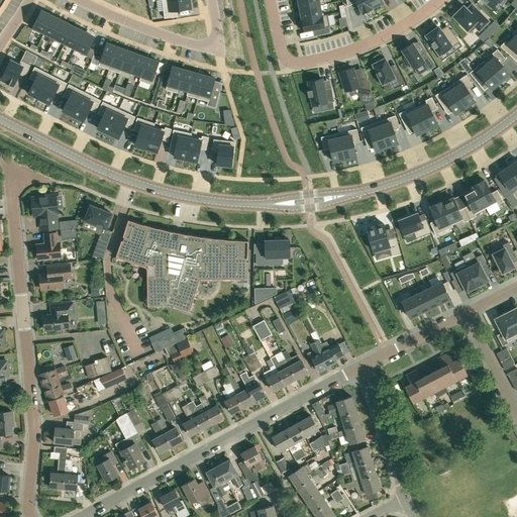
[(162,0),(164,18),(177,16),(177,10),(191,9),(190,0),(162,0)]
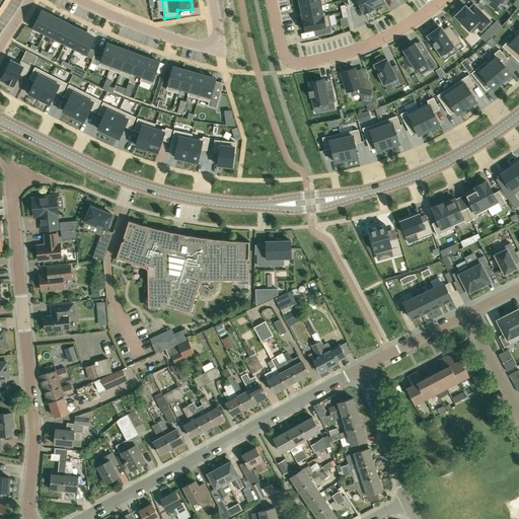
[(325,0),(298,0),(300,9),(321,5),(326,4),(325,0)]
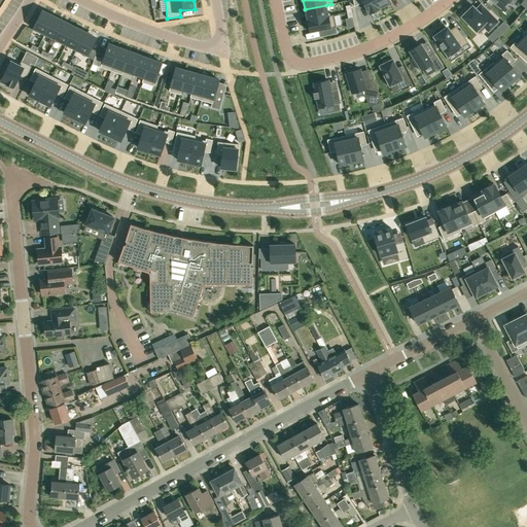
[(375,0),(352,0),(354,6),(362,2),(369,13),(369,12),(370,12),(379,7),(380,7),(375,0)]
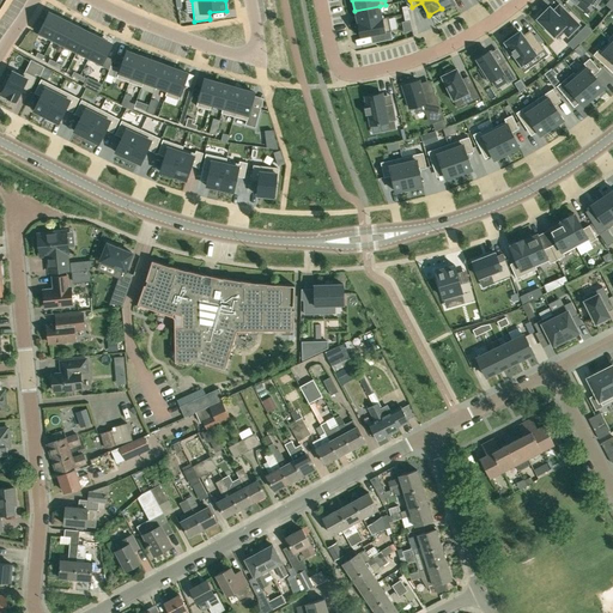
[(559,4),(553,10),(550,6),(548,7),(546,6),(540,12),(542,13),(536,18),(557,40),(564,32),(568,36),(580,24),(559,4)]
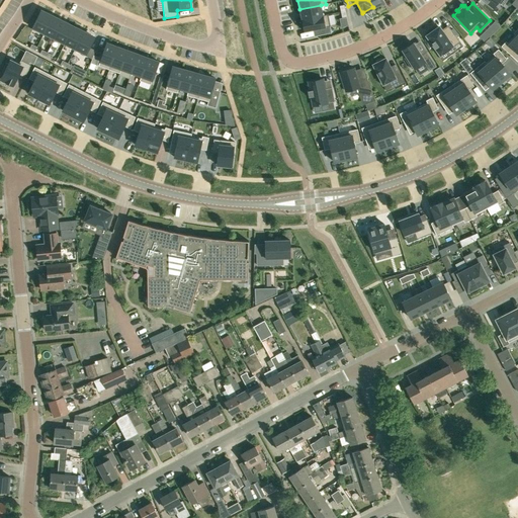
[(323,15),(321,5),(299,9),(300,13),(301,17),(301,19),(323,15)]
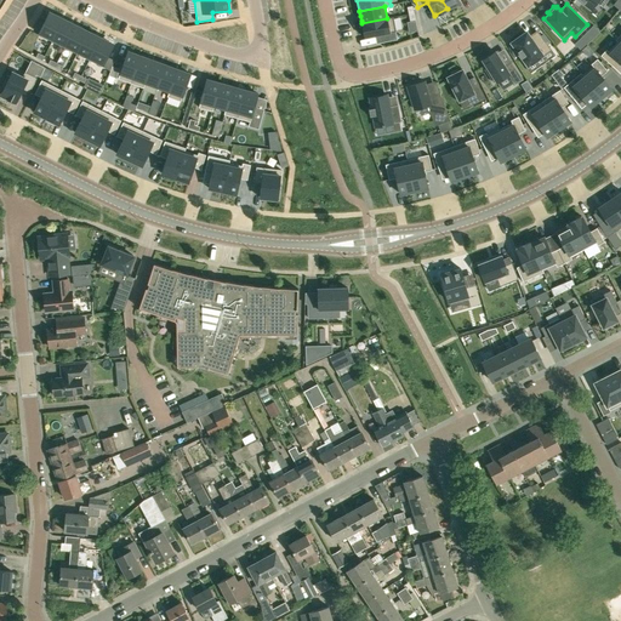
[(50,13),(39,35),(51,41),(63,20),(50,13)]
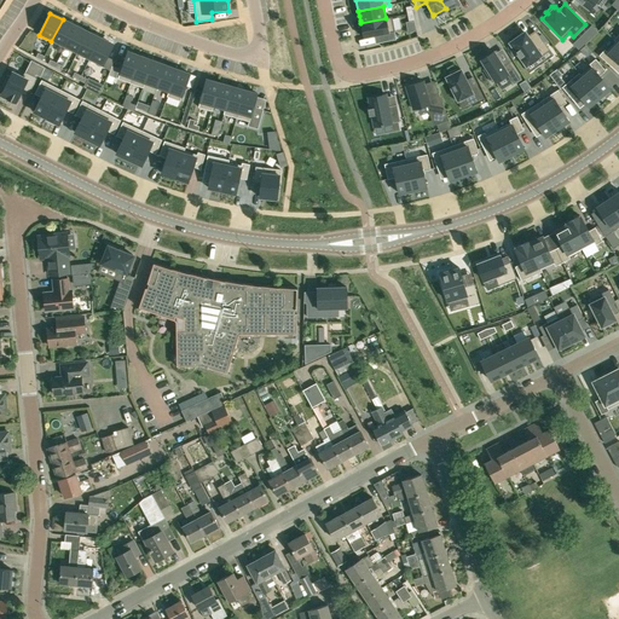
[(382,42),(397,40),(392,17),(386,18),(360,23),(364,38),(380,34),(382,42)]
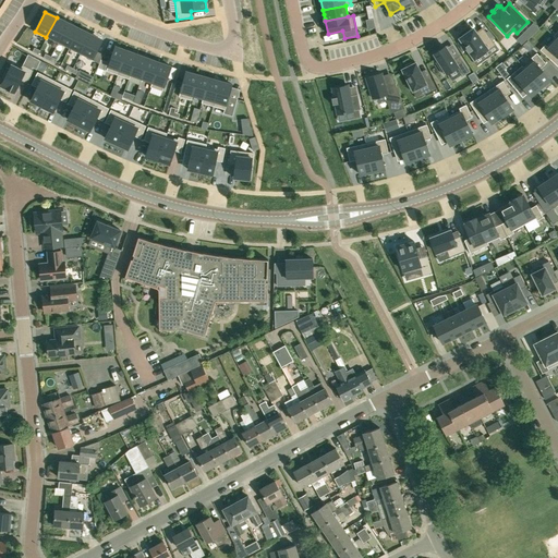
[(57,17),(46,37),(58,43),(68,23),(57,17)]
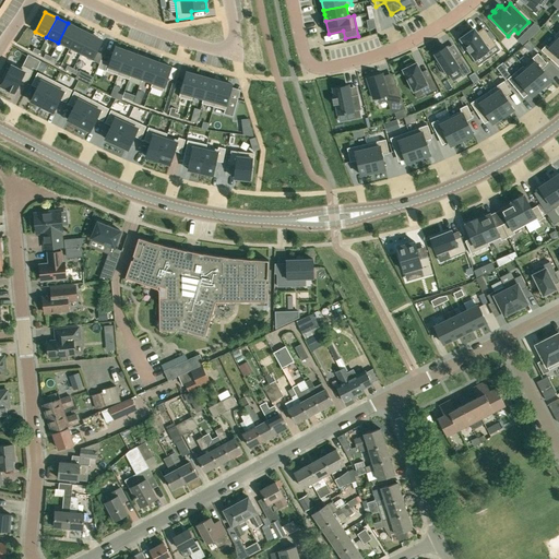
[(68,23),(58,43),(69,48),(79,28),(68,23)]
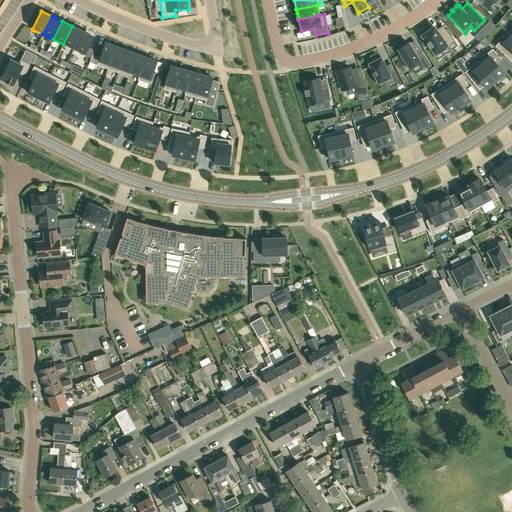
[(489,21),(483,27),(488,33),(494,26),(489,21)]
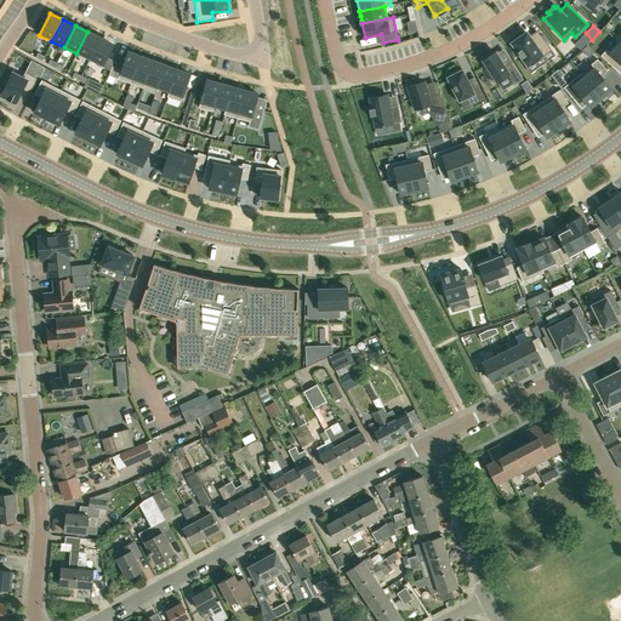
[(87,32),(77,53),(89,60),(100,38),(87,32)]
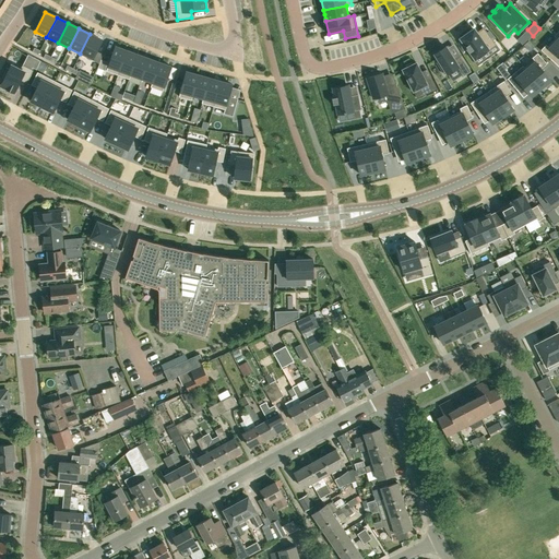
[(474,28),(461,38),(470,51),(476,59),(474,60),(477,64),(499,49),(496,44),(486,31),(479,36),(477,33),(474,28)]
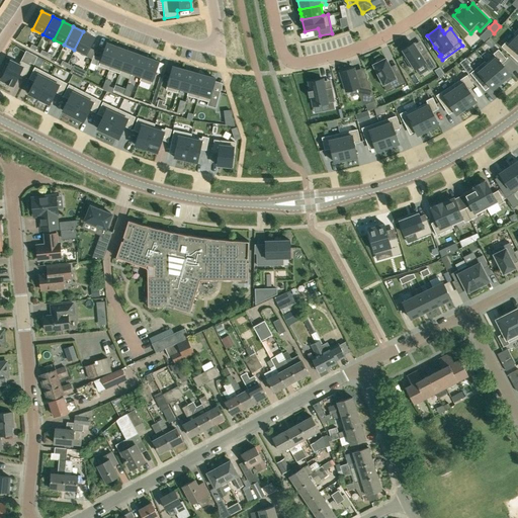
[(83,31),(74,50),(85,56),(94,37),(83,31)]
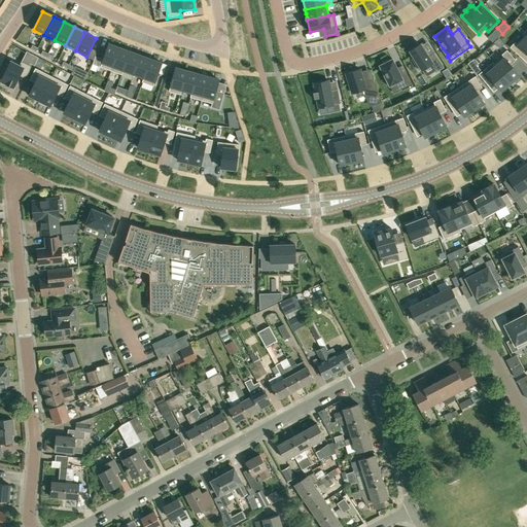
[(526,37),(524,35),(517,43),(515,42),(510,47),(520,56),(524,51),(526,54),(526,37)]
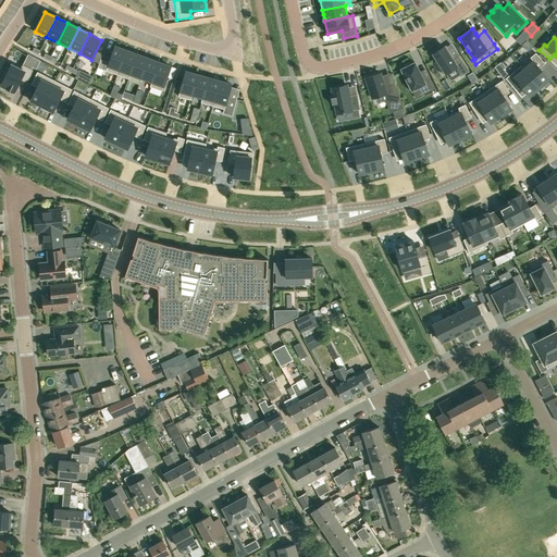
[(114,46),(106,71),(118,75),(126,50),(114,46)]
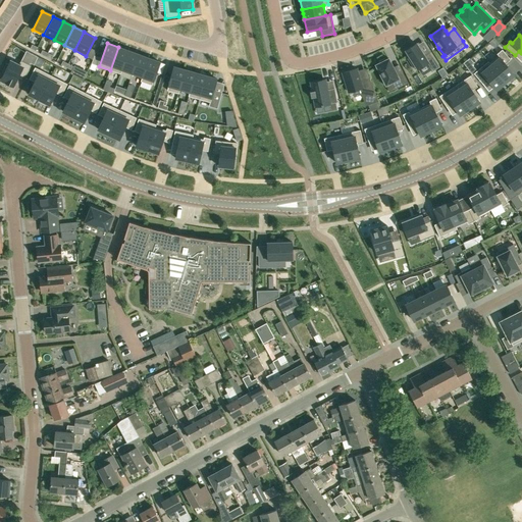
[(416,44),(406,50),(410,56),(407,58),(415,69),(417,68),(422,76),(432,69),(433,71),(439,66),(429,51),(424,55),(417,45),(416,44)]
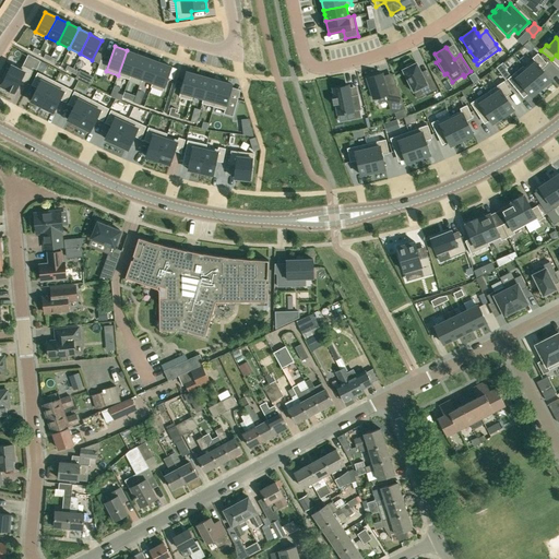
[(127,50),(118,75),(130,80),(131,74),(138,55),(127,50)]
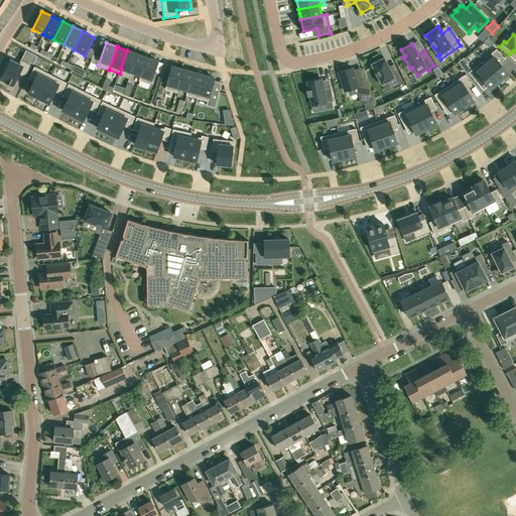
[(484,62),(499,81),(508,74),(500,62),(505,58),(496,48),(491,53),(493,55),(484,62)]
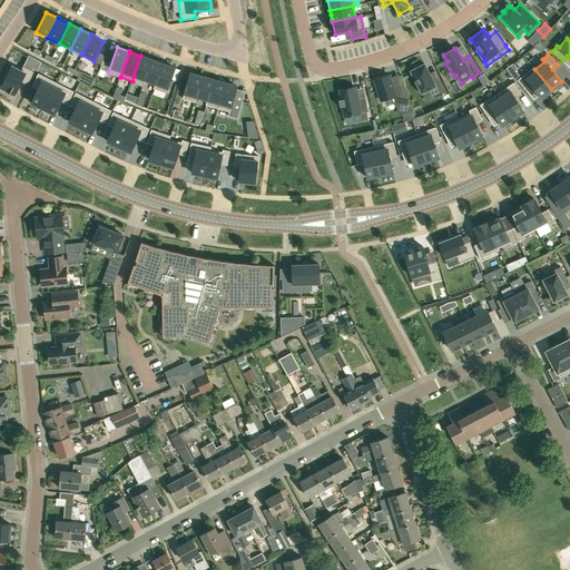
[(140,56),(134,76),(145,79),(151,60),(140,56)]
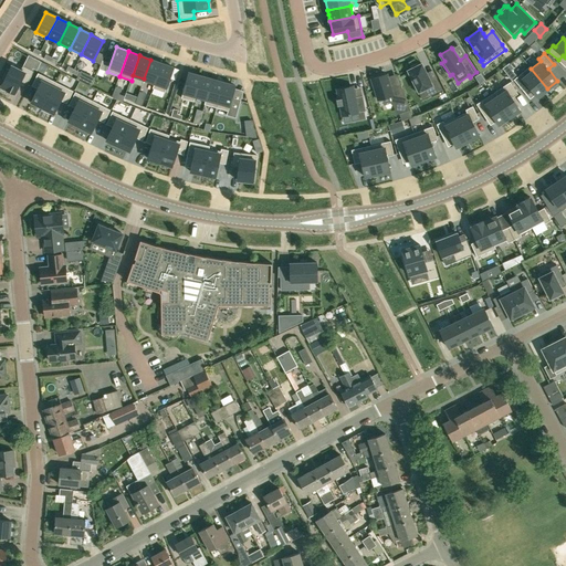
[(150,60),(144,79),(154,83),(155,83),(161,63),(150,60)]
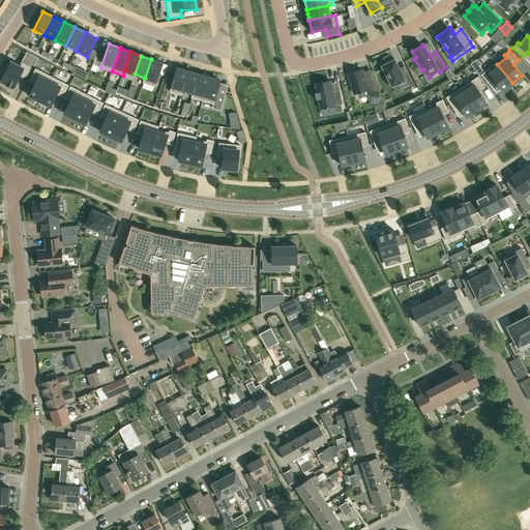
[(96,57),(93,64),(98,66),(101,59),(96,57)]
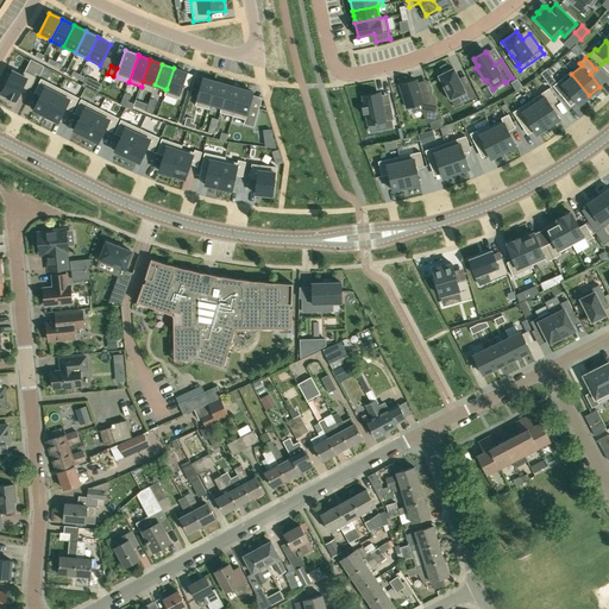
[(165,89),(164,95),(177,99),(187,73),(174,68),(167,89),(165,89)]
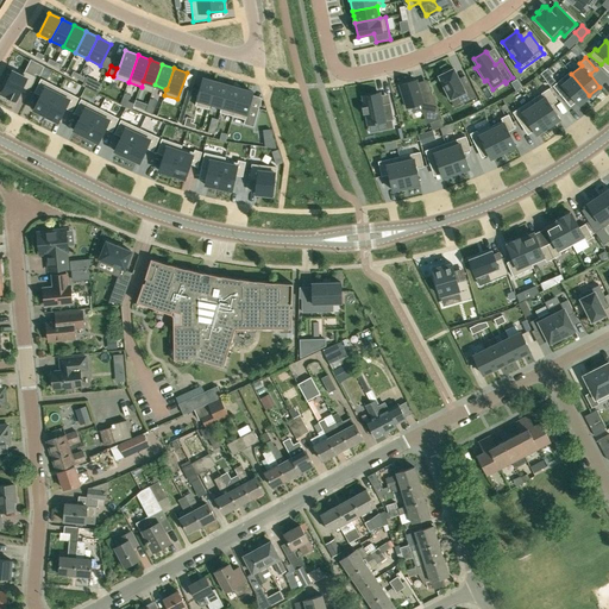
[(451,98),(451,99),(460,94),(465,102),(477,96),(471,85),(464,88),(454,68),(451,69),(450,68),(441,71),(443,74),(439,75),(446,89),(444,90),(449,99),(451,98)]
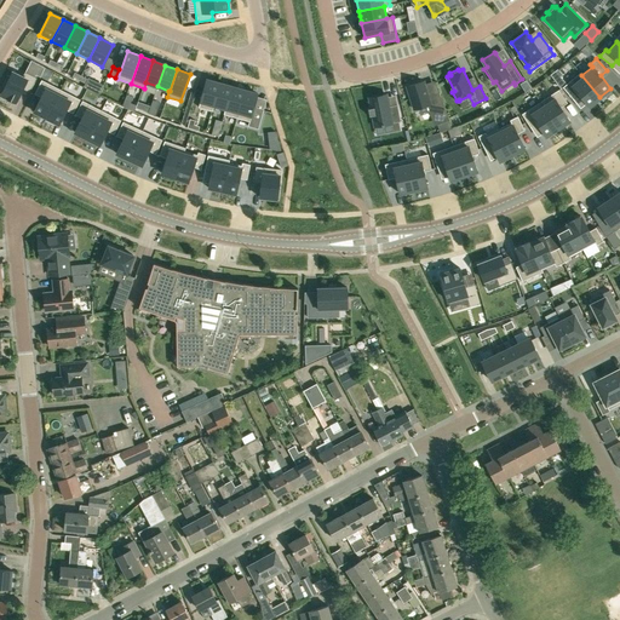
[(5,86),(1,95),(16,102),(23,89),(29,92),(36,78),(26,72),(22,78),(12,72),(10,76),(7,75),(3,85),(5,86)]
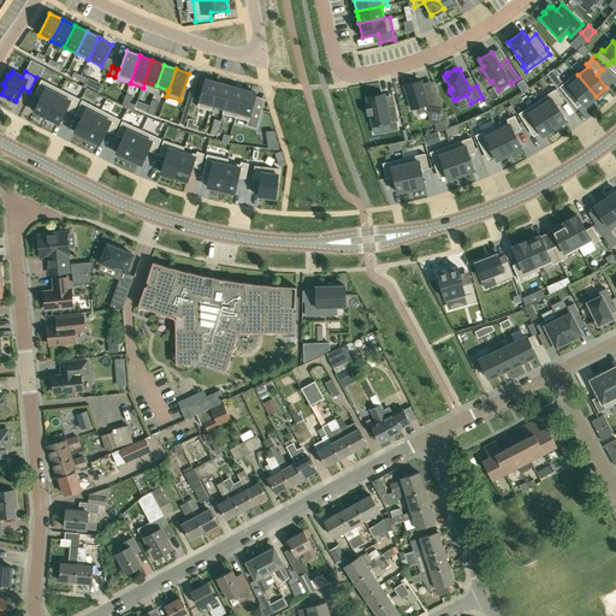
[(578,75),(576,72),(558,87),(569,99),(575,94),(585,106),(596,96),(578,75)]
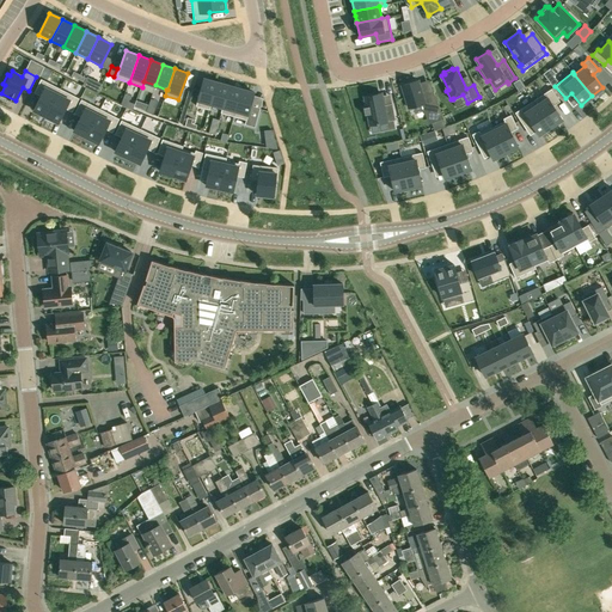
[(203,78),(196,105),(209,110),(210,104),(216,81),(203,78)]
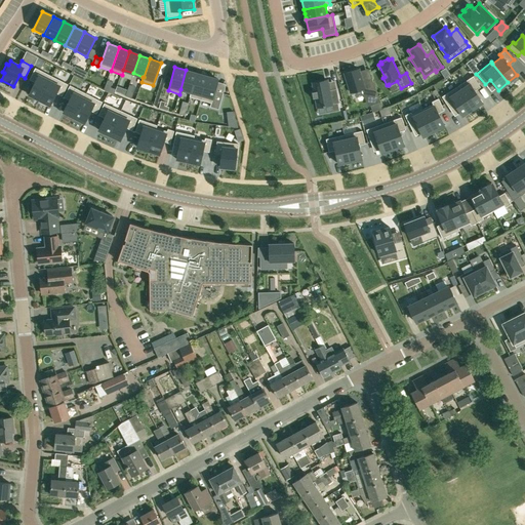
[(35,82),(29,94),(39,99),(51,76),(35,68),(29,79),(35,82)]
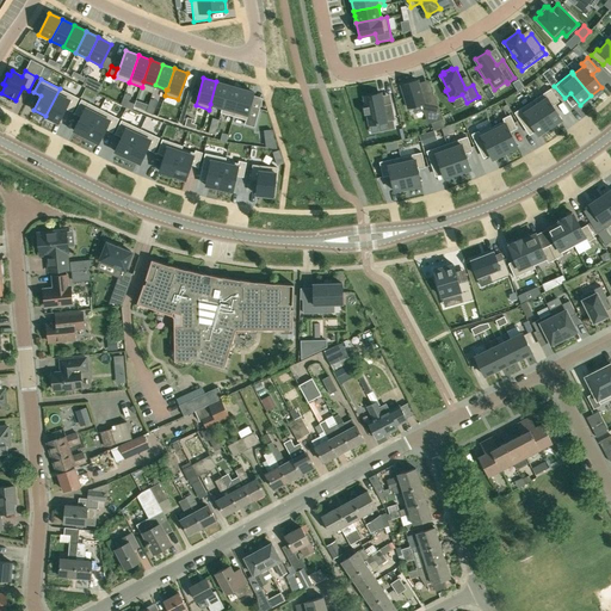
[(417,80),(401,85),(408,107),(420,104),(424,104),(431,123),(433,130),(445,127),(443,118),(432,91),(421,94),(418,82),(417,80)]
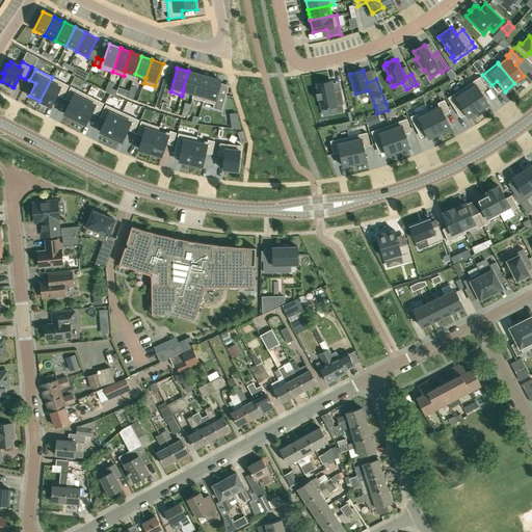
[(188,71),(183,90),(193,94),(200,74),(188,71)]
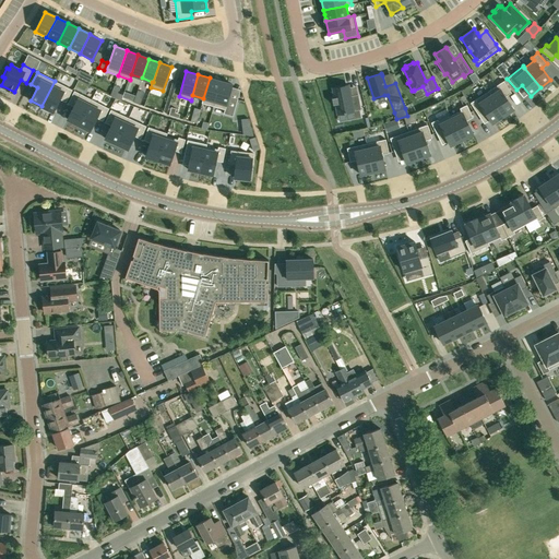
[(203,98),(202,103),(214,106),(221,81),(210,78),(203,98)]
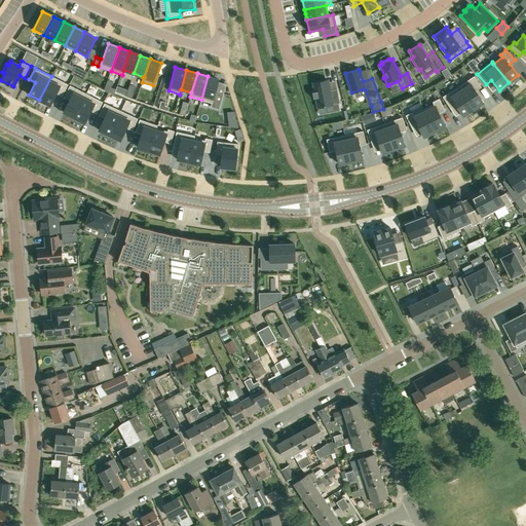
[(108,75),(104,89),(108,91),(112,76),(108,75)]
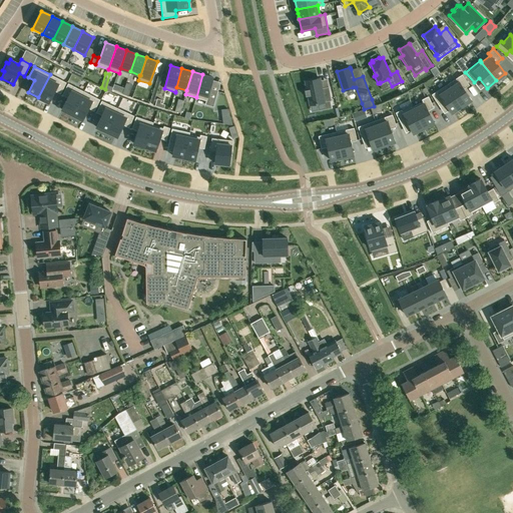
[(50,74),(38,97),(40,98),(39,100),(46,103),(47,101),(49,103),(55,91),(60,93),(66,82),(50,74)]
